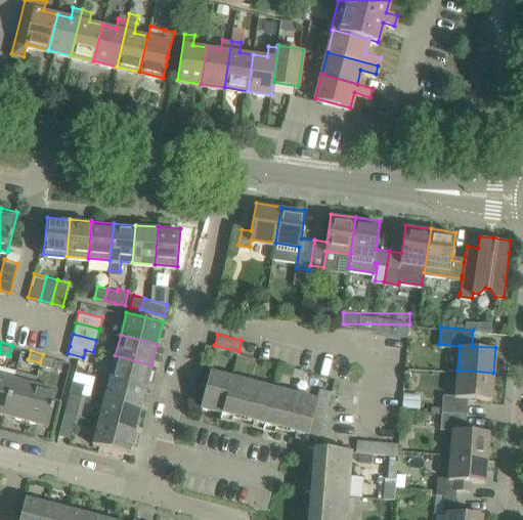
[(40,362),(52,366),(55,357),(43,354),(40,362)]
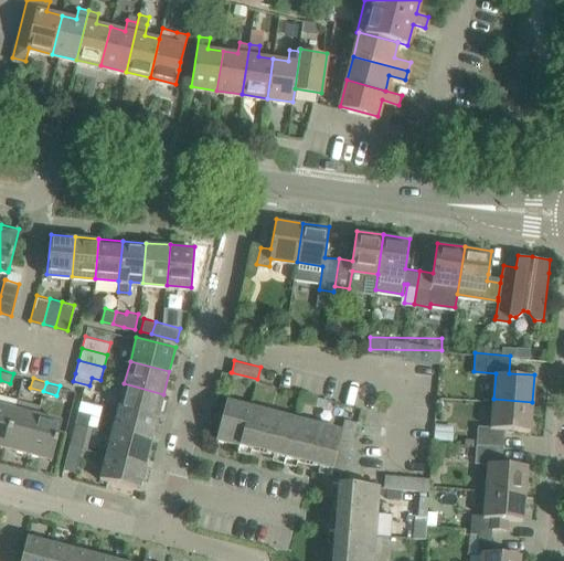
[(163,394),(124,383),(118,406),(158,417),(163,394)]
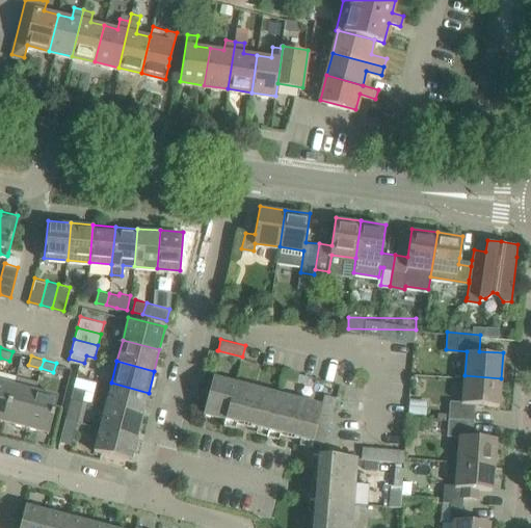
[(324,443),(336,396),(325,393),(322,403),(213,375),(204,412),(324,443)]
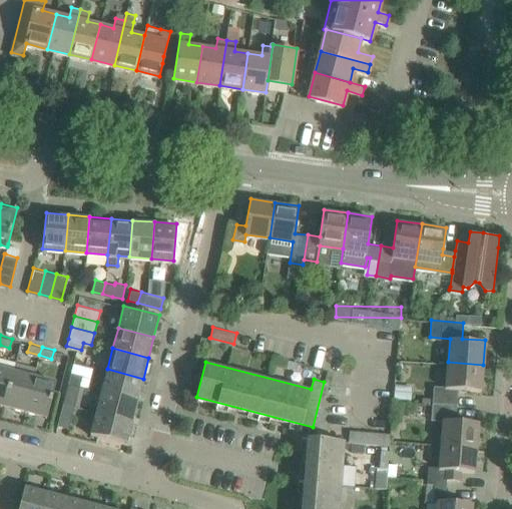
[(448,362),(446,385),(434,385),(433,397),(423,396),(423,400),(433,401),(433,402),(457,404),(459,388),(482,390),(483,365),(448,362)]
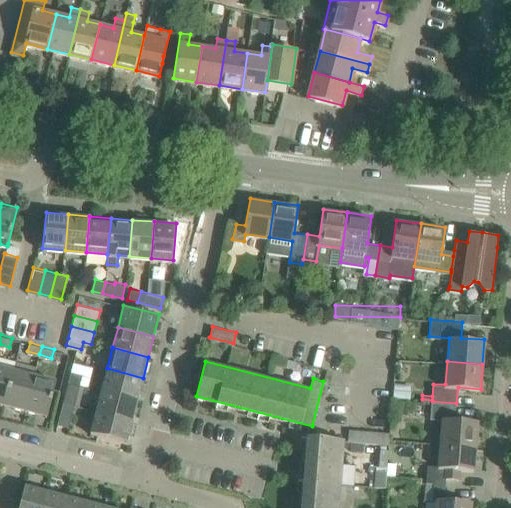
[(14,369),(0,365),(0,402),(5,403),(14,369)]
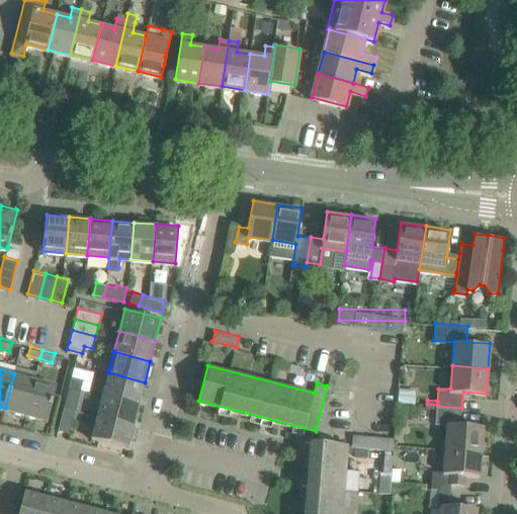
[(108,372),(103,394),(139,404),(145,382),(108,372)]
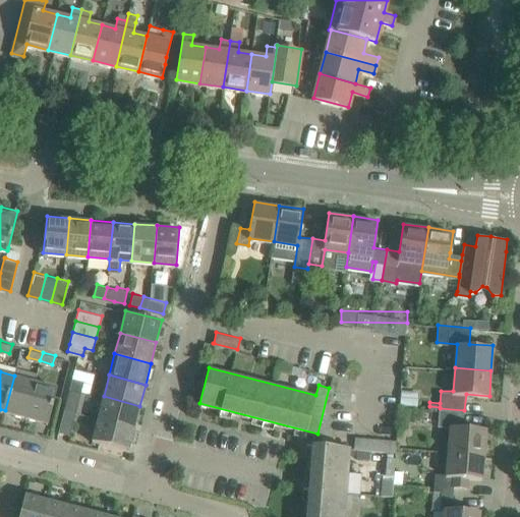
[(5,410),(26,416),(36,382),(14,376),(5,410)]
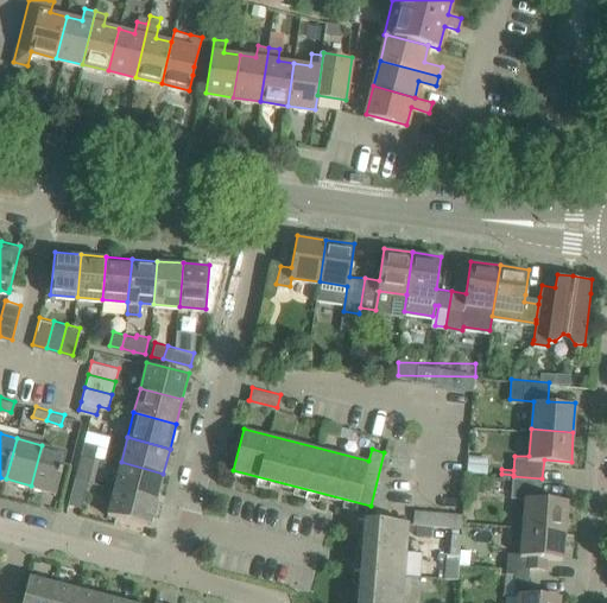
[(95,456),(97,443),(84,439),(81,452),(95,456)]
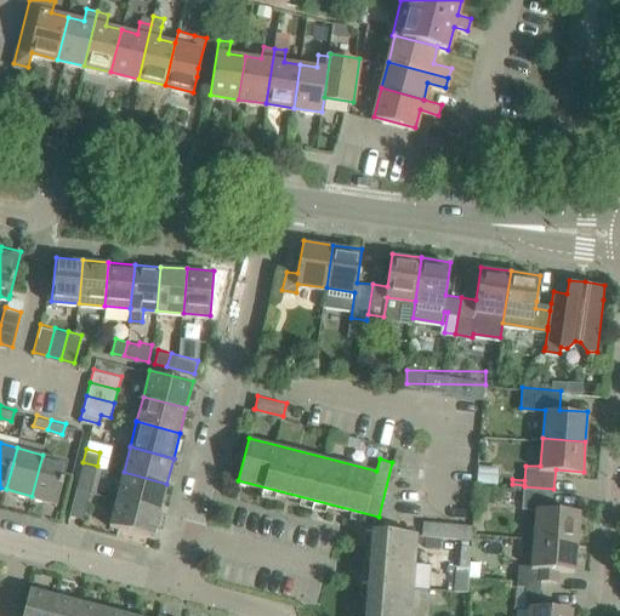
[(32,496),(57,502),(68,461),(43,455),(32,496)]
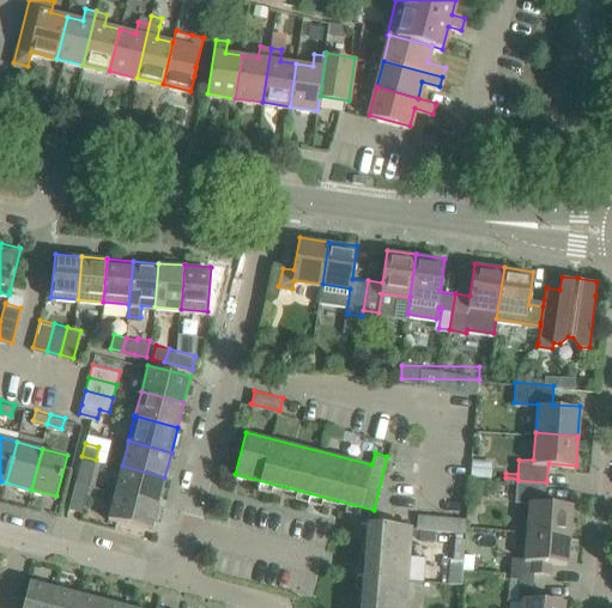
[(92,472),(96,460),(82,456),(78,468),(92,472)]
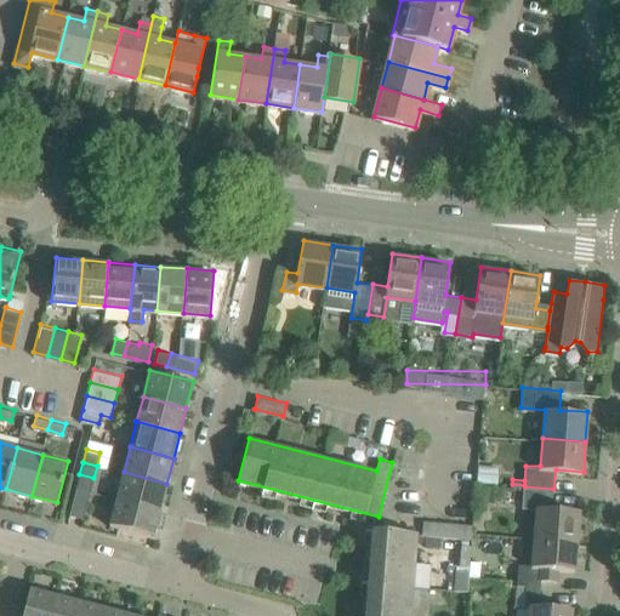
[(124,472),(117,497),(160,508),(166,484),(124,472)]
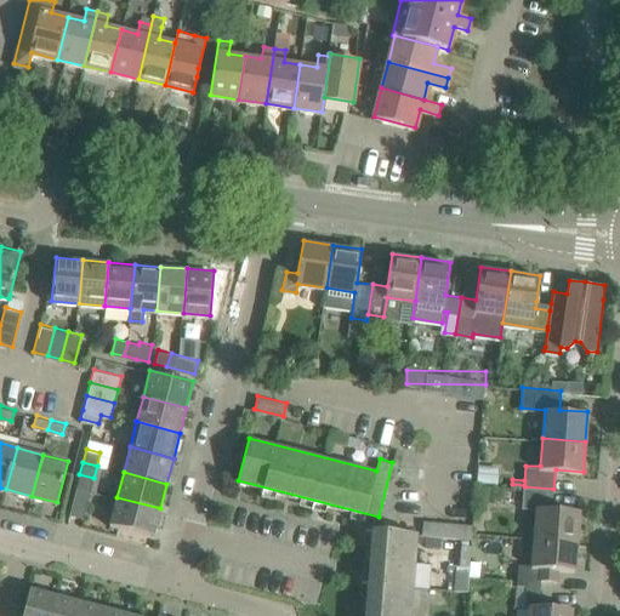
[(84,517),(90,491),(91,489),(77,485),(69,513),(84,517)]
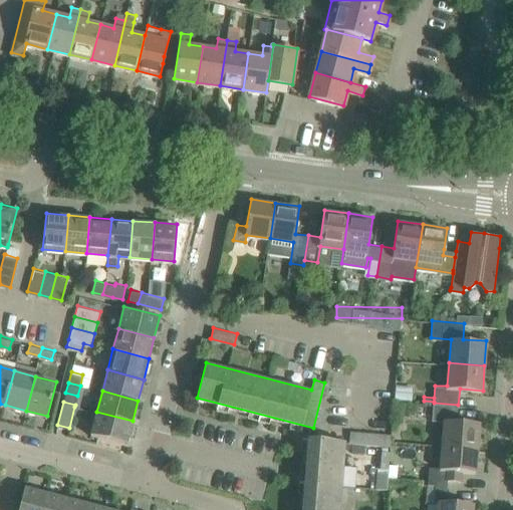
[(457,420),(458,405),(434,403),(432,420),(444,421),(442,444),(478,447),(480,422),(457,420)]
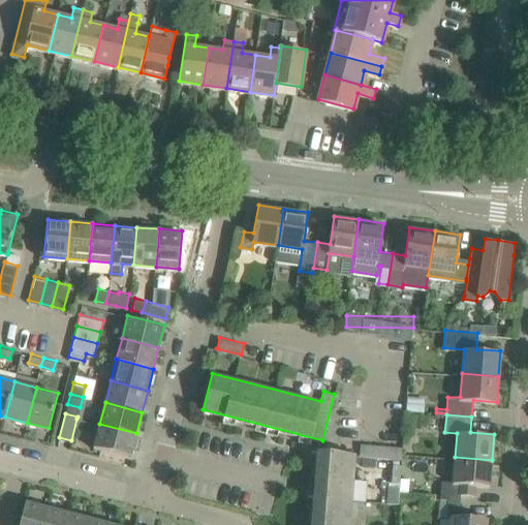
[(99,424),(99,426),(94,446),(130,456),(136,433),(99,424)]
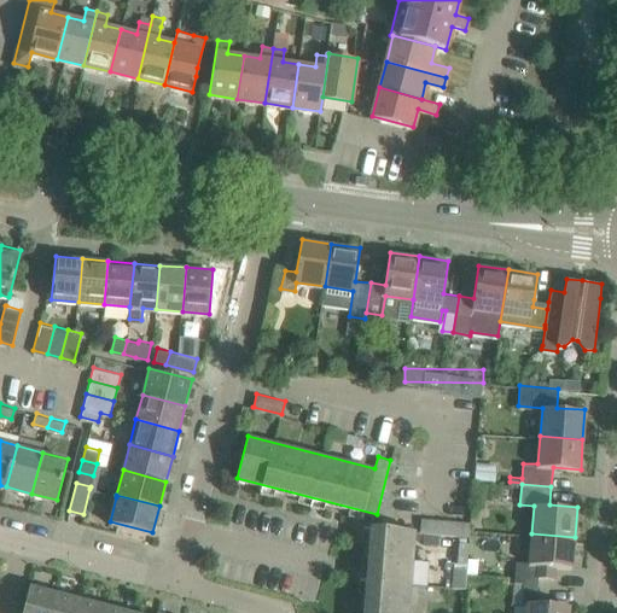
[(438,519),(421,518),(420,531),(437,532),(438,519)]
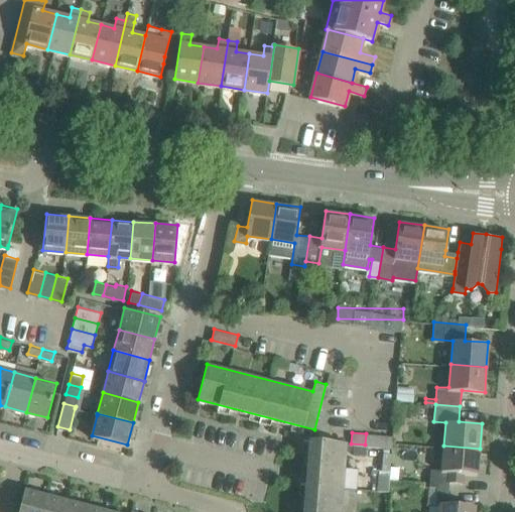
[(380,434),(366,433),(365,444),(379,445),(380,434)]
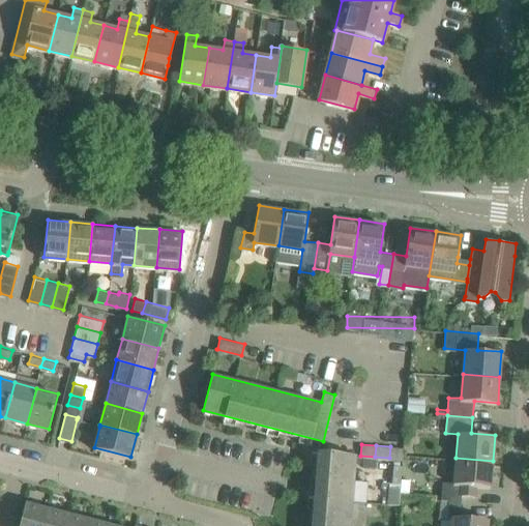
[(404,447),(390,446),(389,458),(403,459),(404,447)]
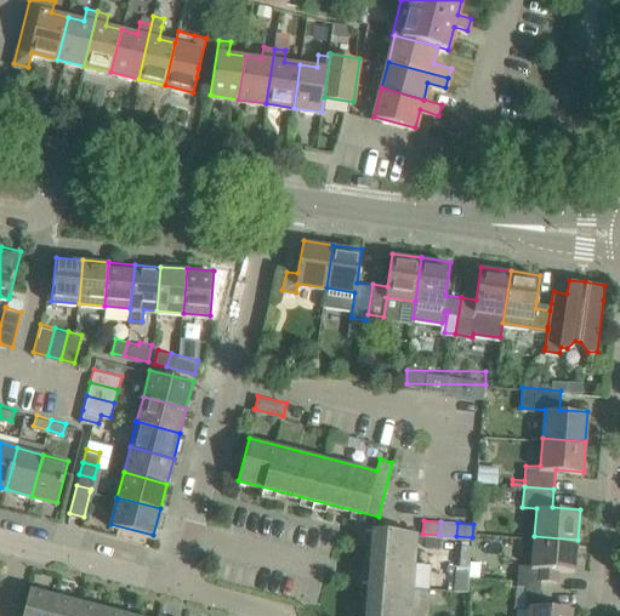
[(373,529),(365,615),(409,615),(413,581),(428,582),(431,558),(415,557),(416,532),(384,530),(382,530),(373,529)]
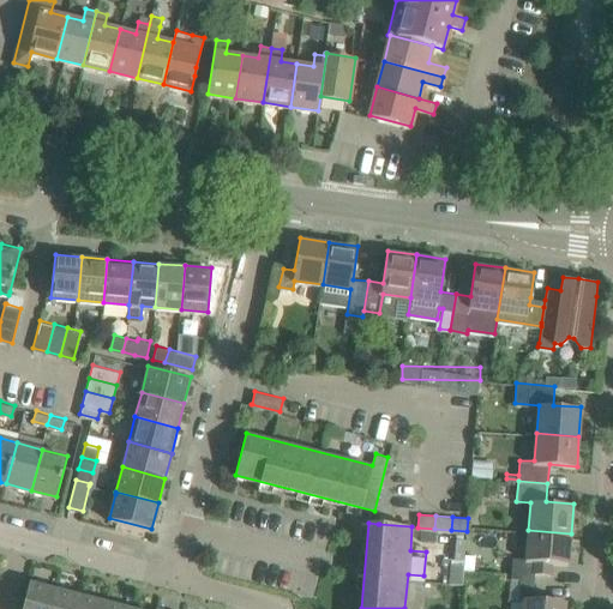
[(569,562),(571,534),(528,530),(526,558),(522,558),(521,578),(534,579),(535,572),(552,573),(553,561),(569,562)]
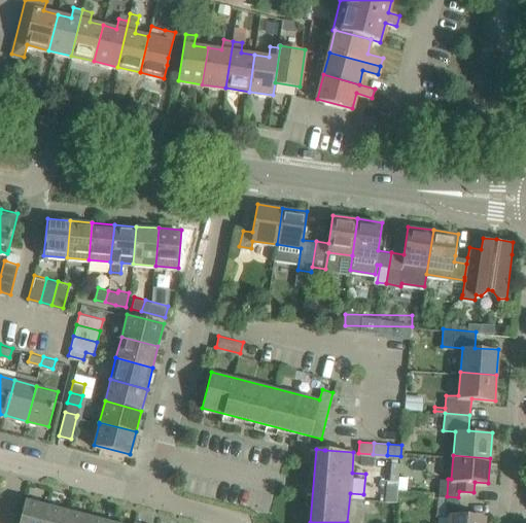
[(458,497),(447,496),(446,514),(449,514),(447,522),(485,522),(486,516),(457,514),(458,497)]
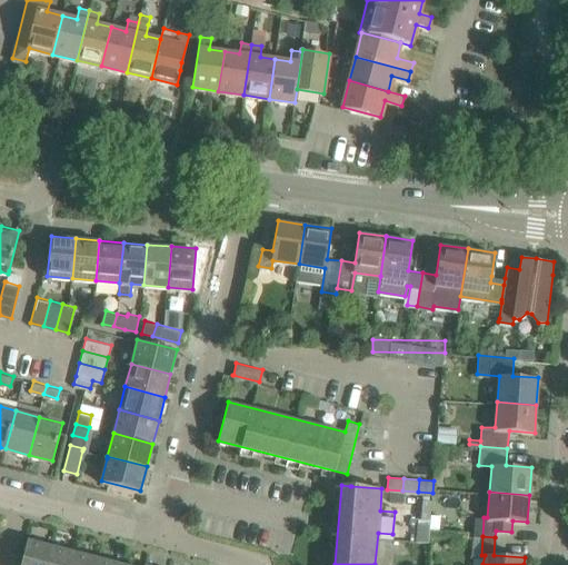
[(20,564),(45,564),(50,545),(27,539),(20,564)]
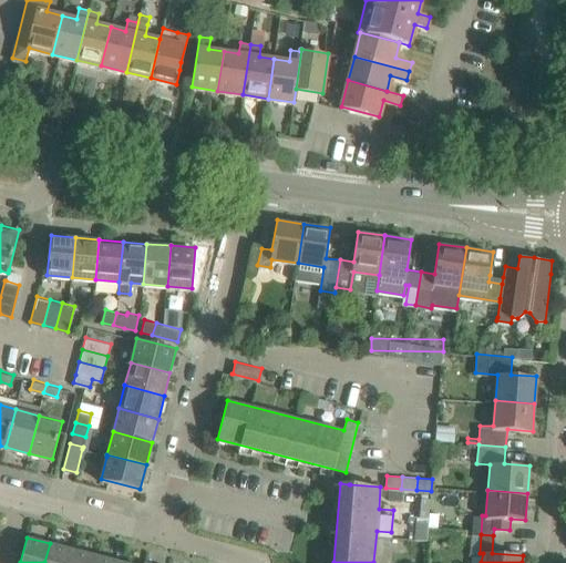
[(69,562),(73,549),(50,543),(44,562),(69,562)]
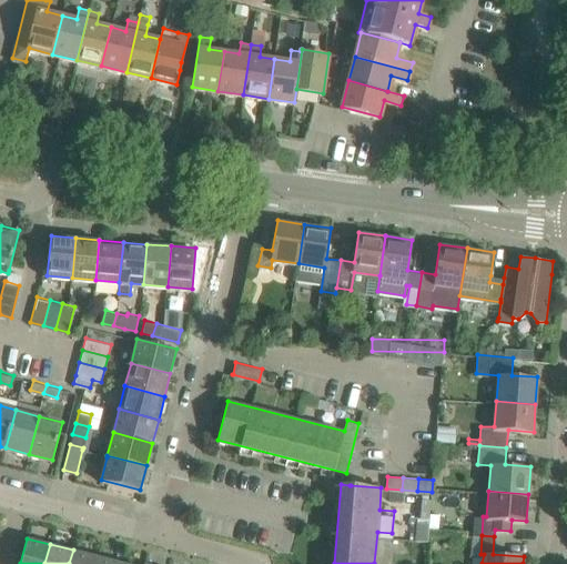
[(94,563),(97,556),(73,550),(69,563),(94,563)]
